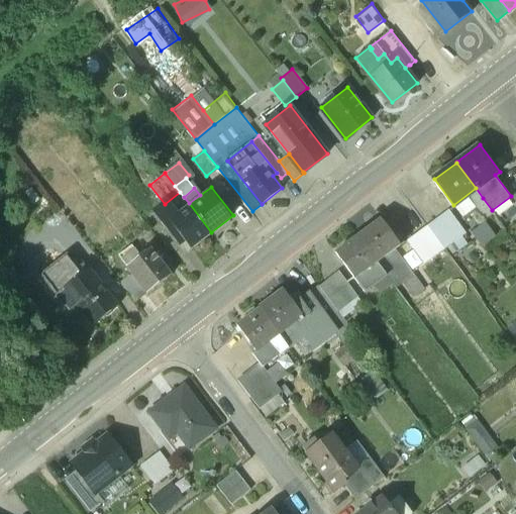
[(184,197),(180,192),(165,204),(153,212),(179,244),(185,239),(191,247),(211,232),(189,203),(184,197)]
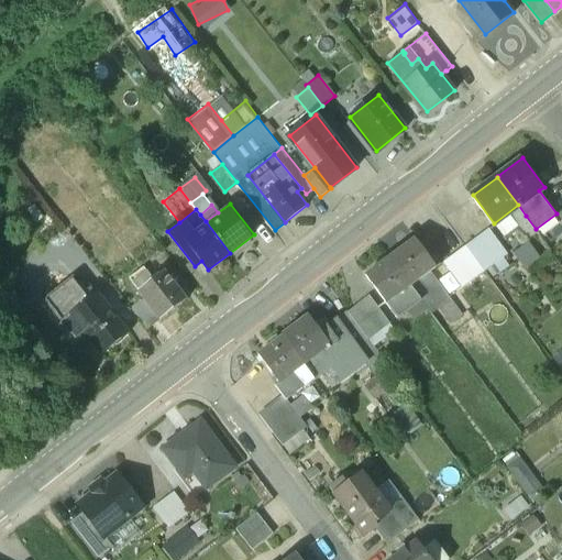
[(536,229),(526,216),(519,221),(530,237),(538,231),(536,229)]
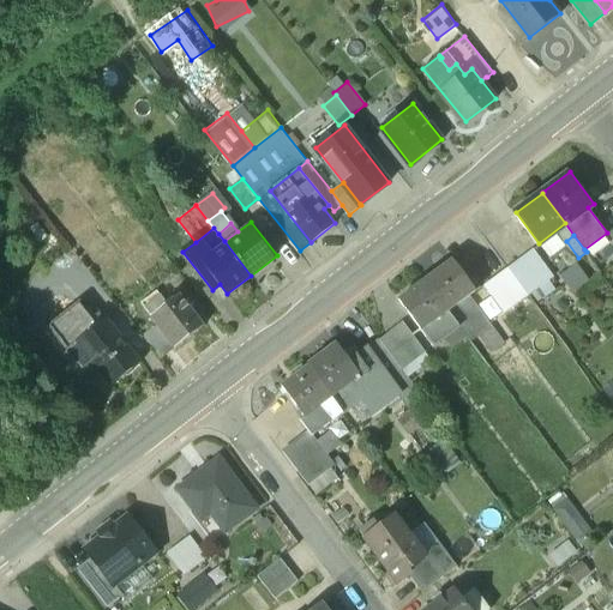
[(554,275),(534,247),(508,266),(528,294),(554,275)]
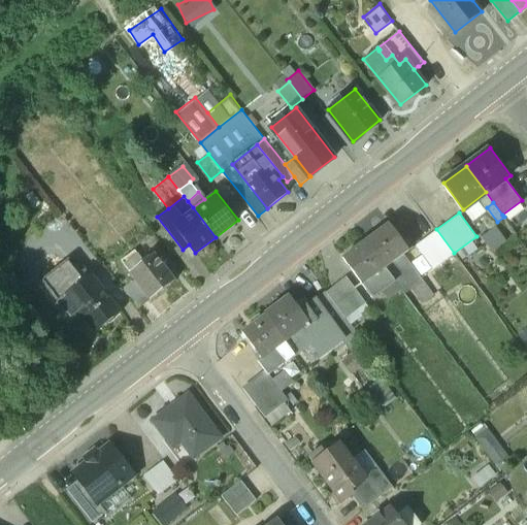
[(389,222),(366,238),(386,265),(395,277),(413,264),(403,253),(408,249),(389,222)]
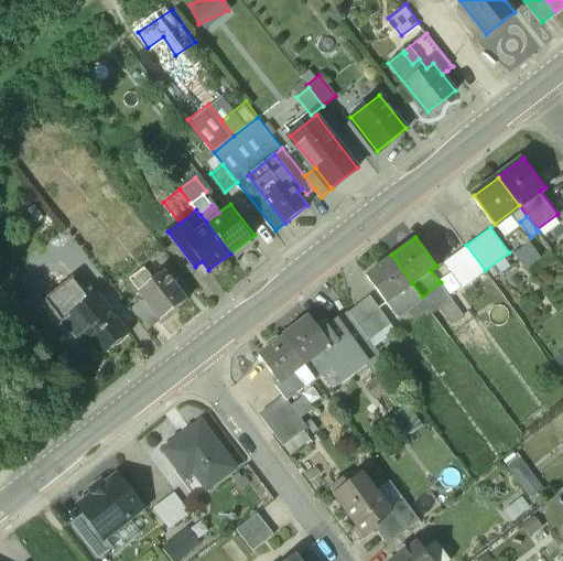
[(466,245),(445,261),(464,286),(485,270),(466,245)]
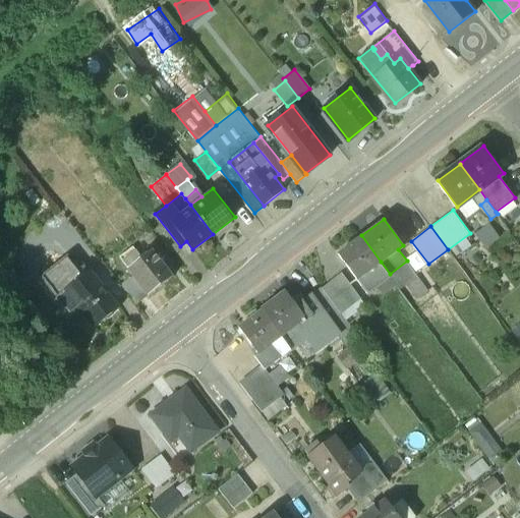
[(361,235),(338,252),(357,279),(381,262),(361,235)]
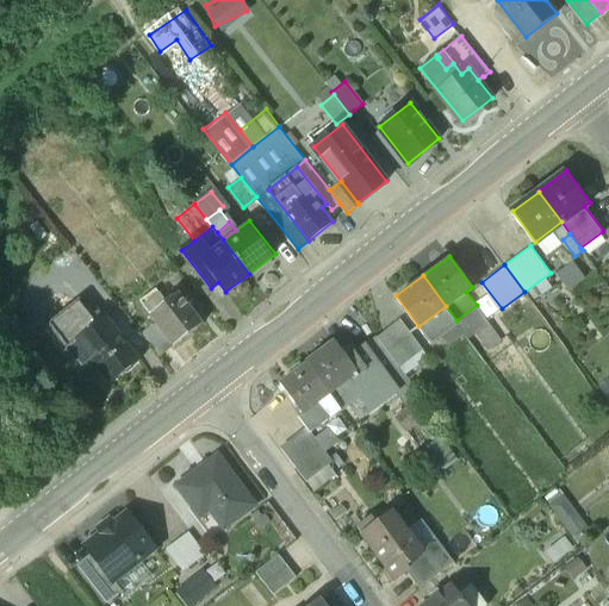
[(162,304),(151,291),(140,300),(150,313),(162,304)]
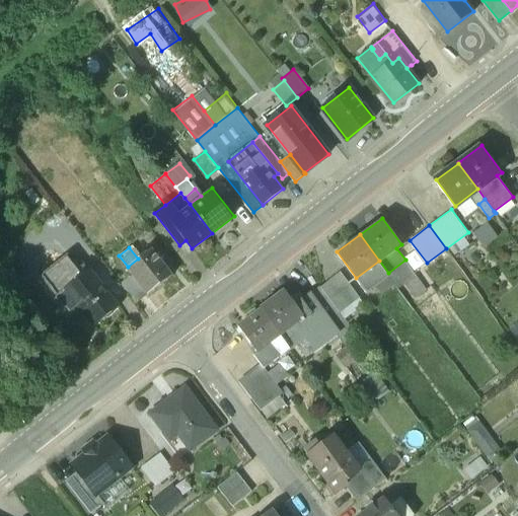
[(138,259),(128,267),(133,274),(148,292),(148,293),(172,274),(152,247),(138,259)]
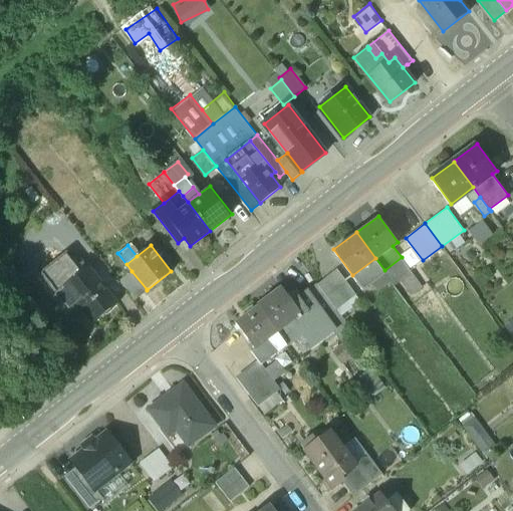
[(88,266),(81,271),(66,253),(42,272),(70,307),(75,304),(82,313),(84,311),(92,321),(117,302),(88,266)]
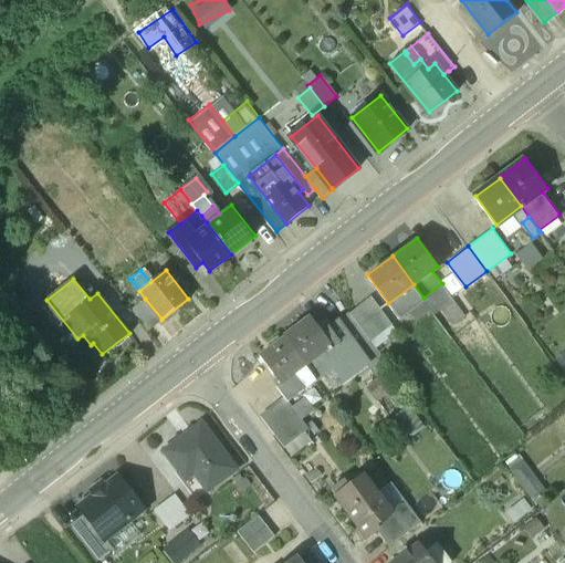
[(442,283),(424,298),(433,312),(453,299),(442,283)]
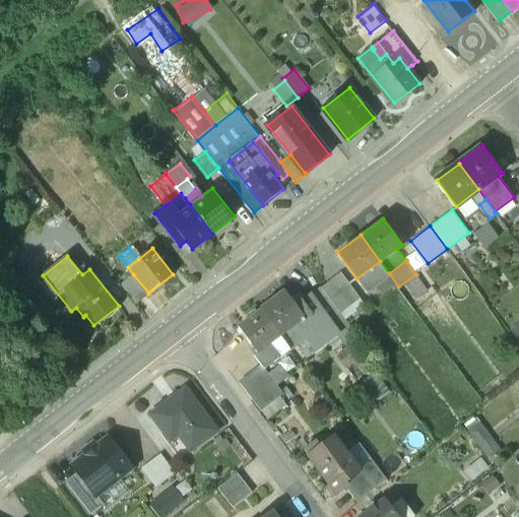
[(341,271),(321,285),(339,311),(360,296),(341,271)]
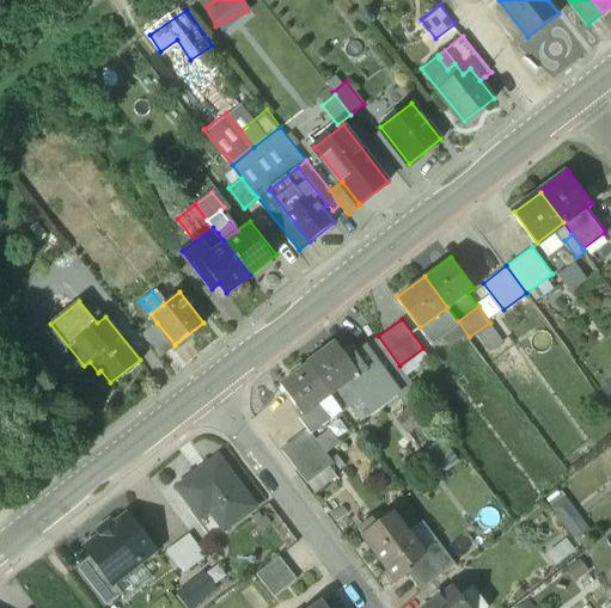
[(175,344),(157,323),(144,332),(160,355),(175,344)]
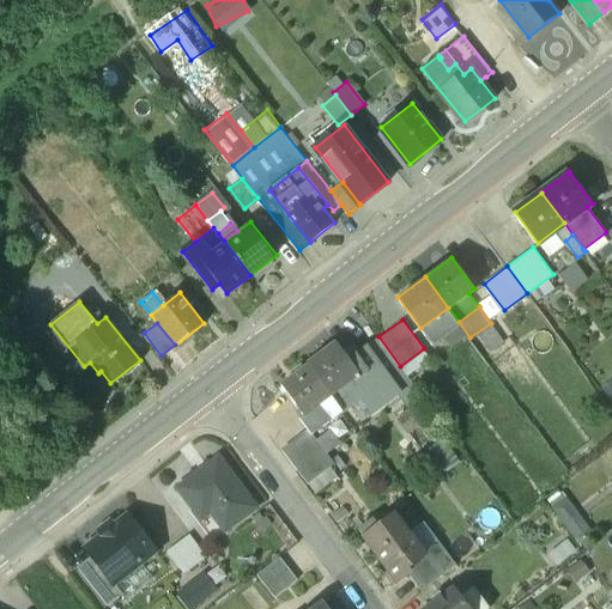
[(400,366),(379,336),(367,345),(397,385),(408,402),(420,394),(400,366)]
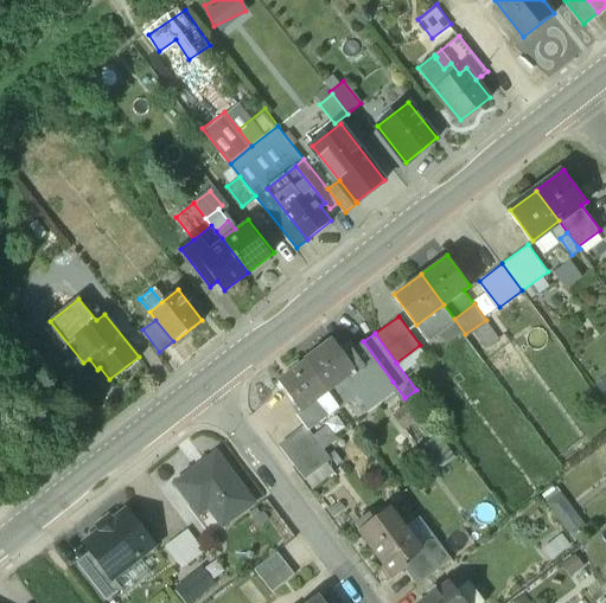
[(344,355),(332,340),(305,359),(340,406),(358,393),(365,403),(393,382),(363,341),(344,355)]
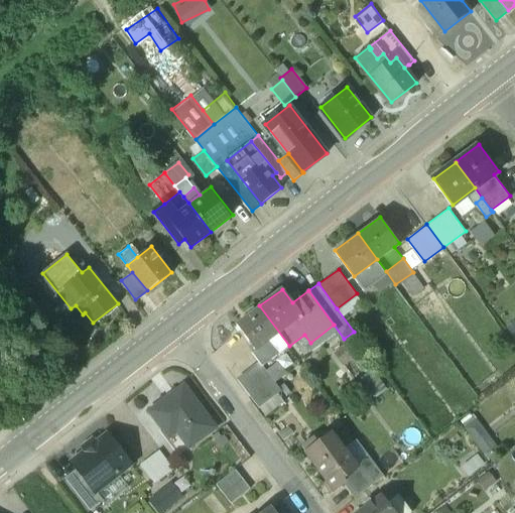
[(289,346),(259,305),(237,323),(255,349),(252,351),(262,365),(289,346)]
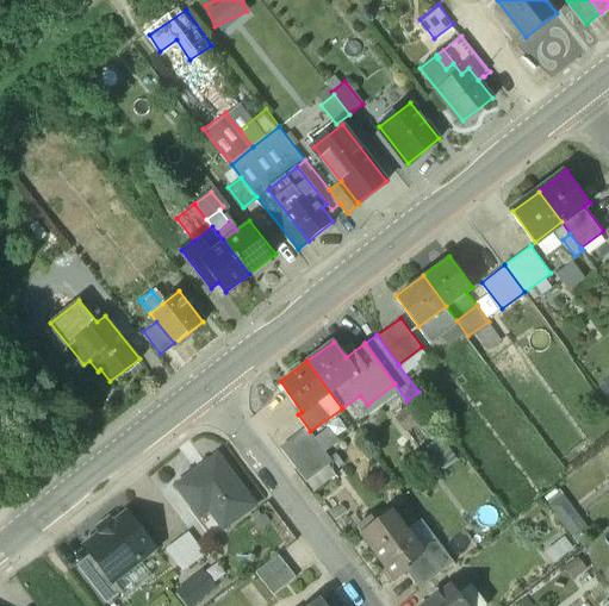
[(329,463),(304,431),(283,448),(308,480),(329,463)]
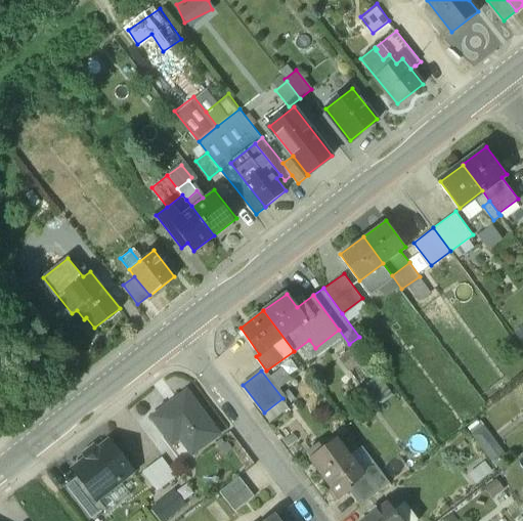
[(219,433),(187,390),(153,416),(166,434),(174,428),(192,452),(219,433)]
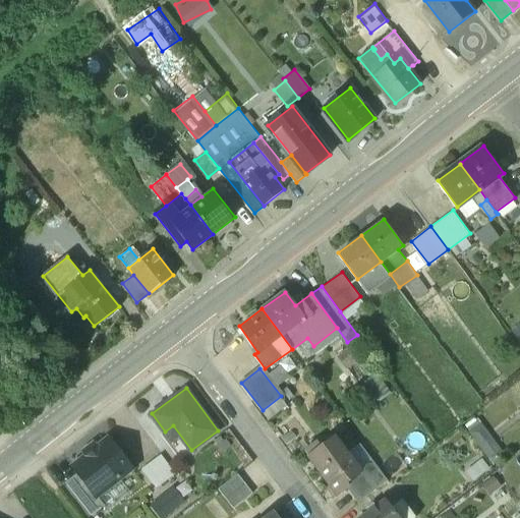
[(336,437),(323,446),(319,440),(305,449),(338,494),(348,486),(349,485),(346,482),(361,471),(360,470),(336,437)]
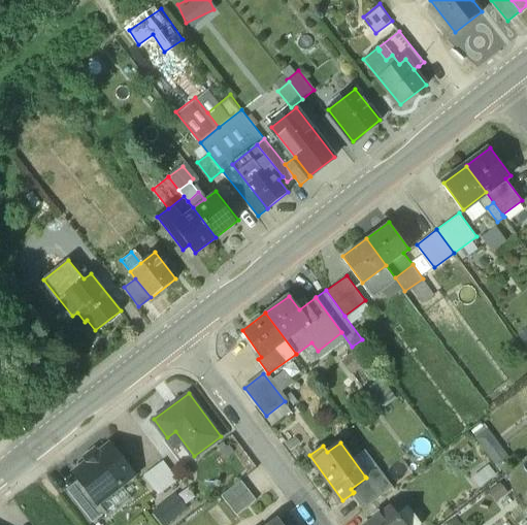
[(99,452),(96,448),(86,456),(89,460),(74,471),(79,479),(98,502),(99,502),(135,474),(110,444),(99,452)]
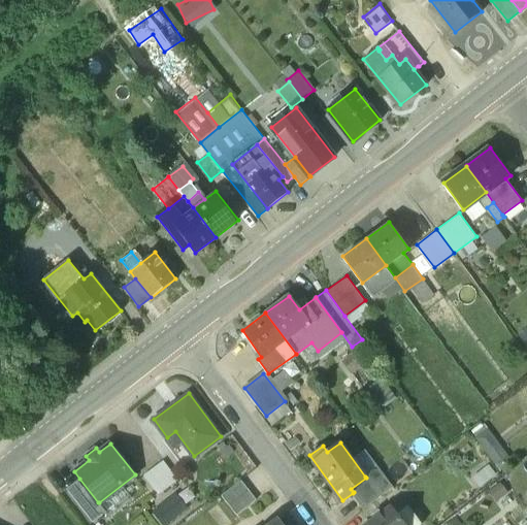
[(178,479),(164,459),(144,473),(159,493),(178,479)]
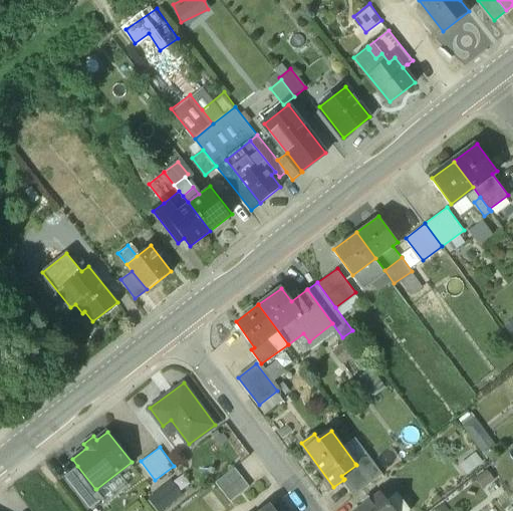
[(368,454),(355,464),(356,465),(341,476),(344,479),(343,480),(354,495),(382,473),(368,454)]
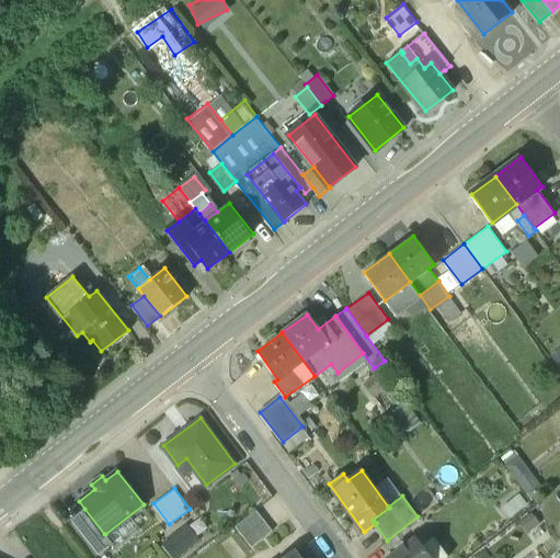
[(104,534),(84,509),(71,519),(99,554),(113,543),(105,534),(104,534)]
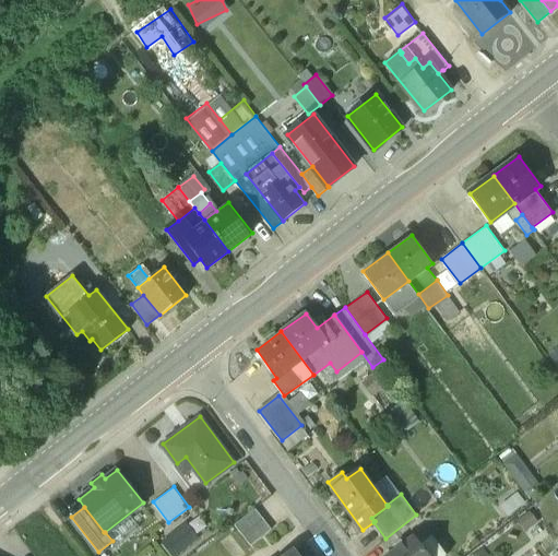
[(272,528),(256,507),(235,523),(251,544),(272,528)]
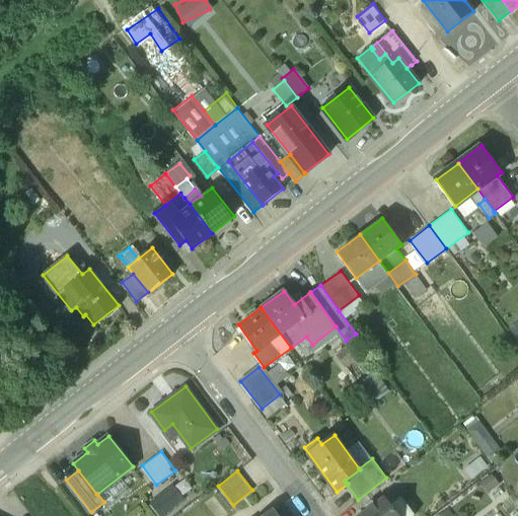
[(167,490),(153,502),(162,514),(177,503),(167,490)]
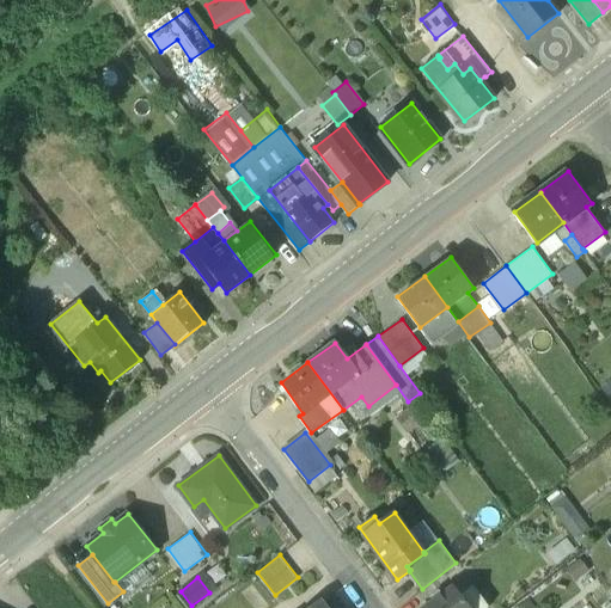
[(453,584),(420,607),(471,607),(460,594),(453,584)]
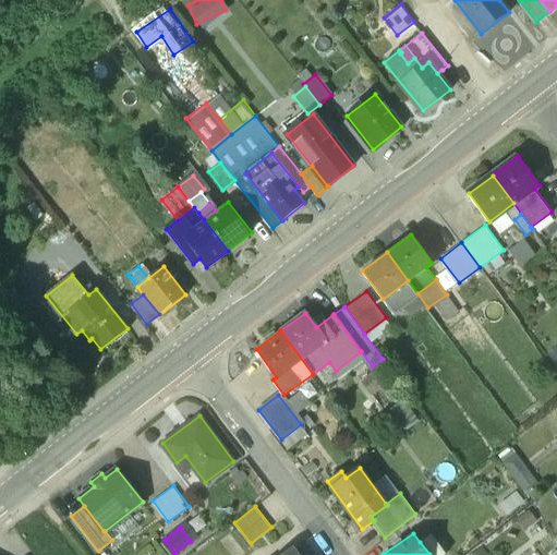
[(442,554),(445,553),(430,534),(420,542),(430,554),(442,554)]
